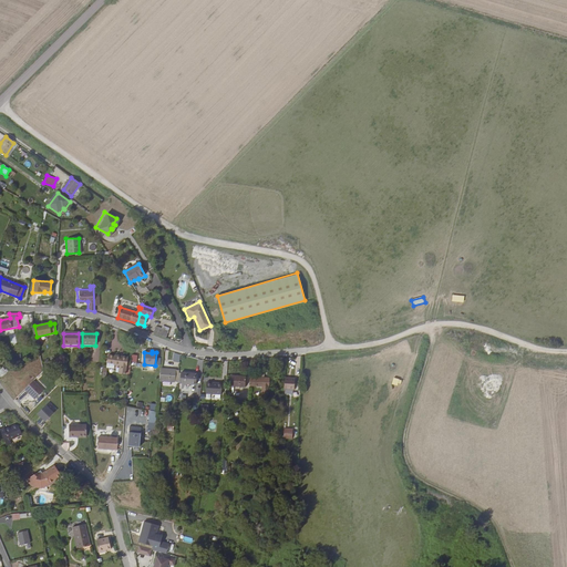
[(126,363),(127,357),(110,354),(109,366),(114,366),(120,367),(119,372),(125,373),(126,363)]
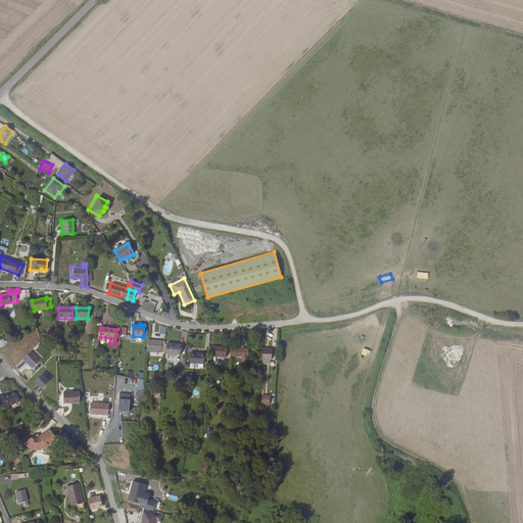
[(0,347),(0,348),(8,343),(4,337),(0,339),(0,347)]
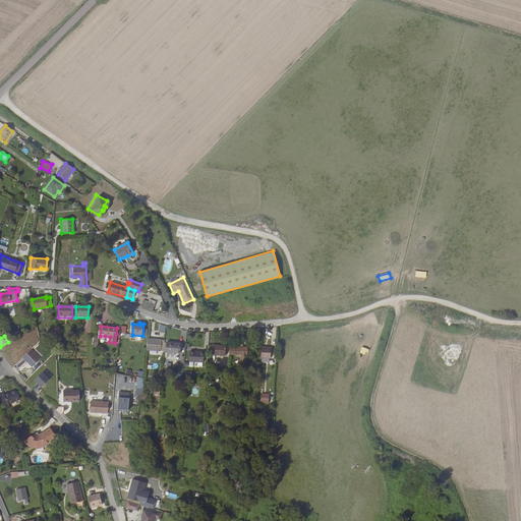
[(164,351),(165,340),(149,339),(148,350),(164,351)]
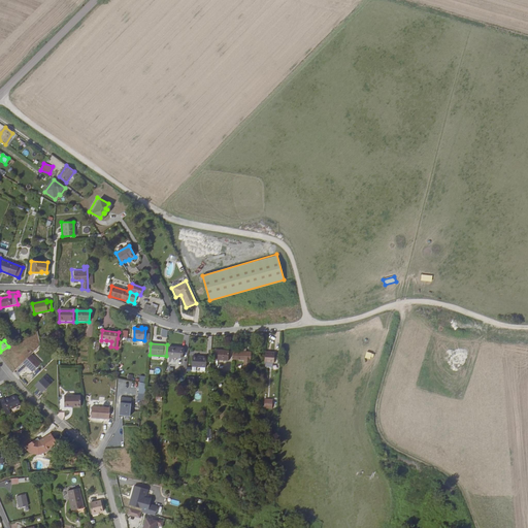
[(184,350),(169,349),(168,359),(174,359),(174,361),(177,361),(178,359),(183,359),(184,350)]
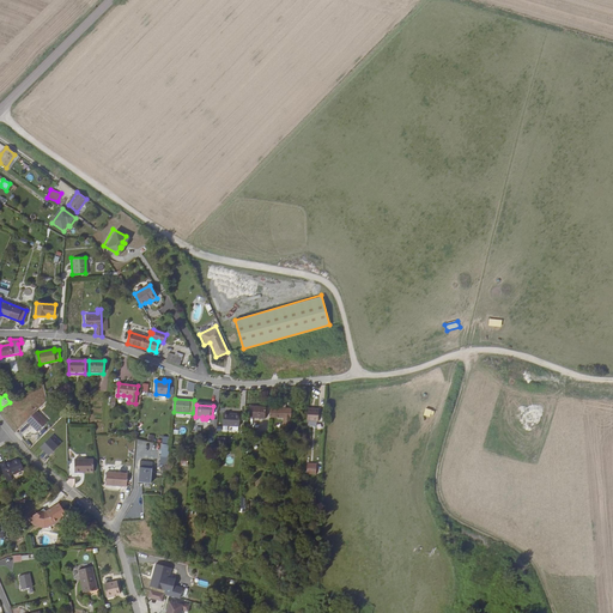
[(265,408),(249,407),(249,418),(265,419),(265,408)]
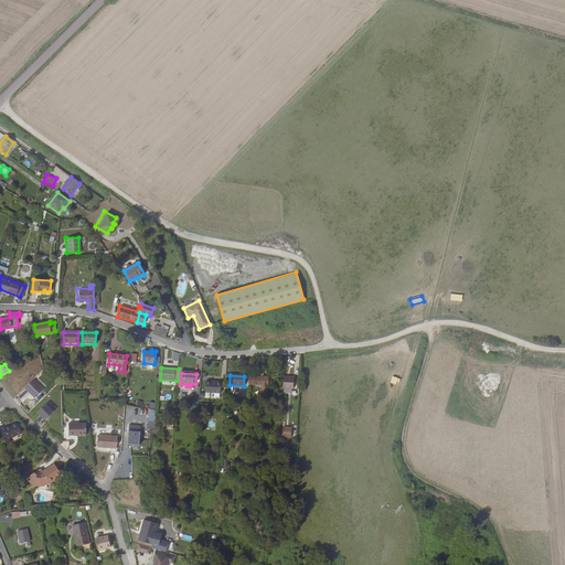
[(249,384),(262,385),(262,394),(268,394),(268,376),(264,376),(251,376),(249,384)]
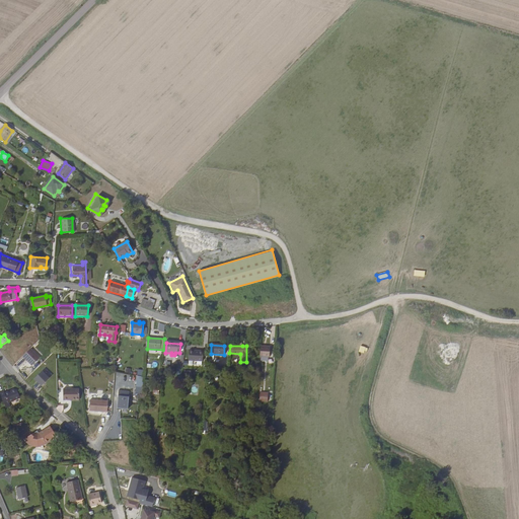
[(270,347),(261,346),(260,357),(269,357),(270,347)]
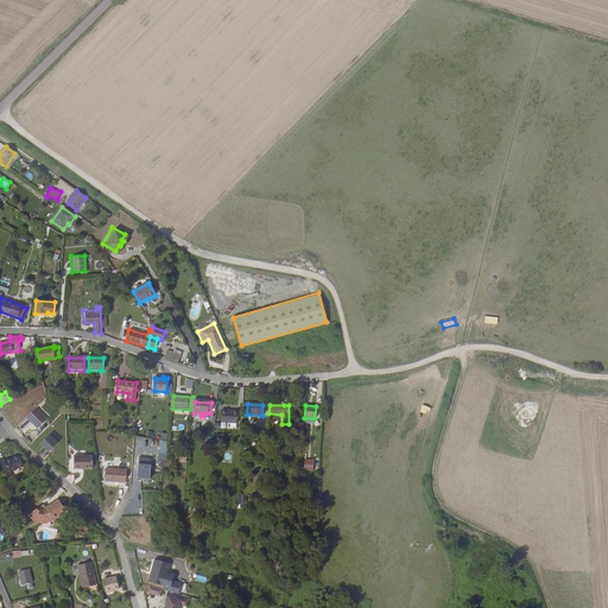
[(220,411),(217,411),(216,420),(235,422),(236,411),(220,409),(220,411)]
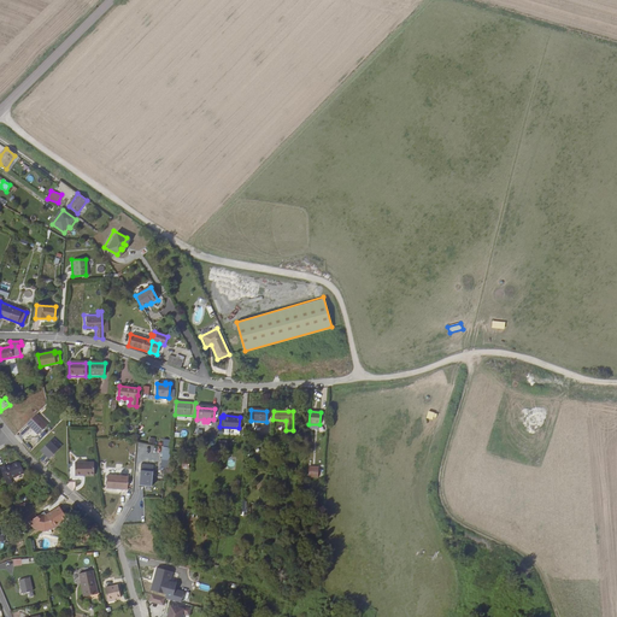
[(36,436),(46,427),(35,416),(25,424),(36,436)]
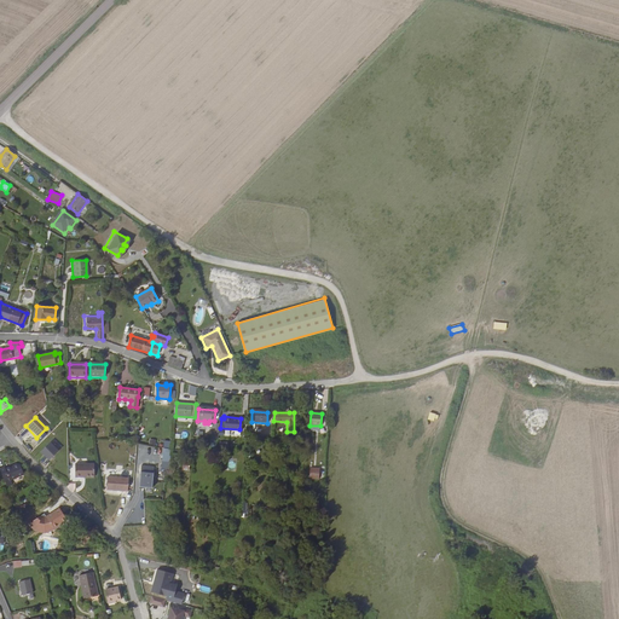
[(57,452),(48,444),(39,452),(47,462),(57,452)]
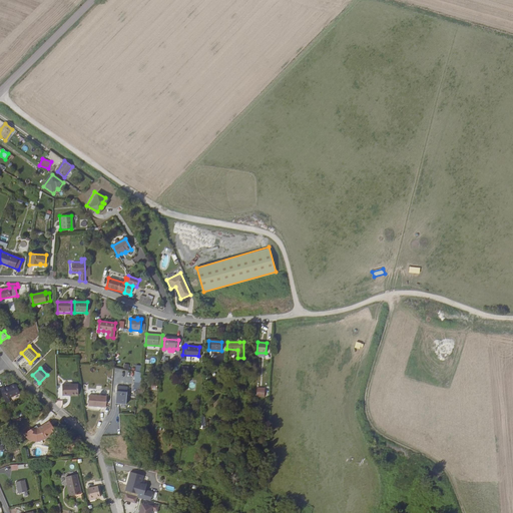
[(77,397),(77,385),(60,385),(60,396),(77,397)]
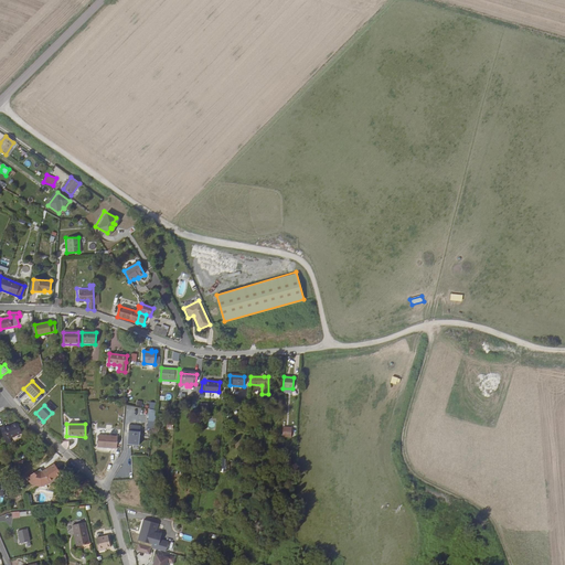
[(8,445),(7,441),(19,436),(16,426),(2,430),(2,429),(0,429),(0,438),(3,447),(8,445)]
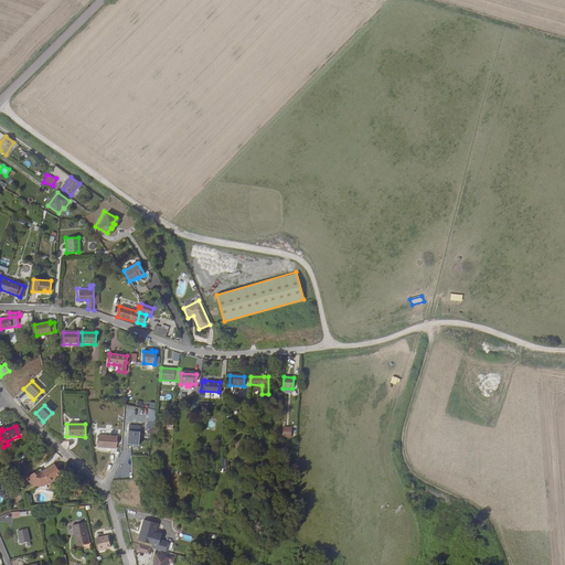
[(141,434),(129,433),(128,446),(140,447),(141,434)]
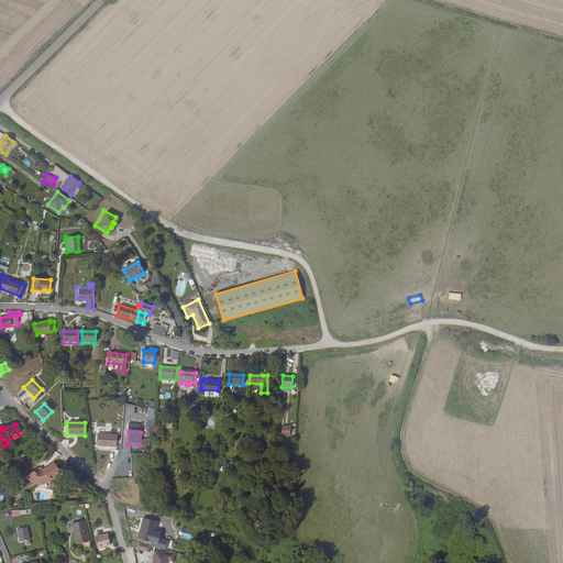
[(98,448),(117,449),(118,437),(99,435),(98,448)]
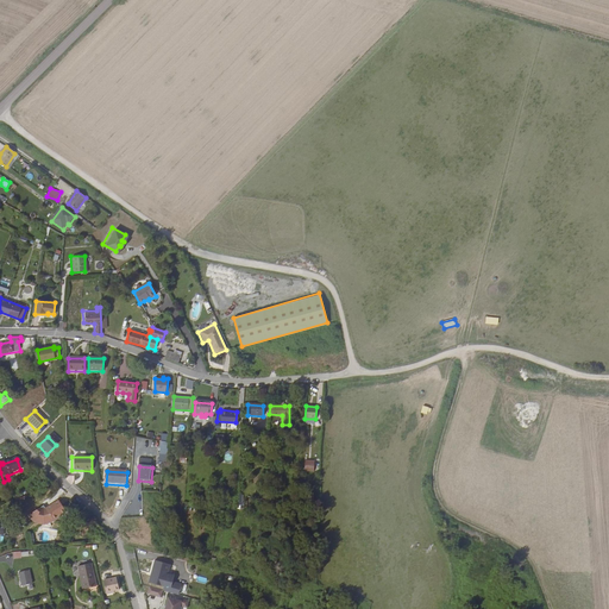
[(67,510),(61,500),(48,508),(45,506),(30,515),(37,523),(52,527),(52,522),(61,518),(60,515),(63,513),(67,510)]
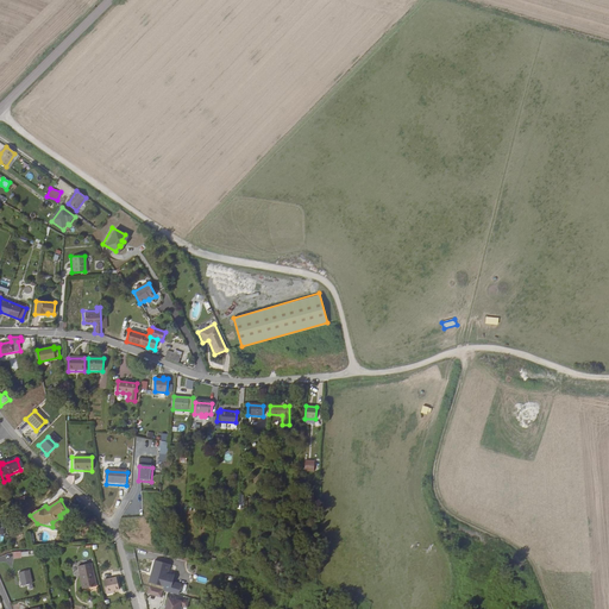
[(169,525),(170,514),(162,513),(161,525),(169,525)]
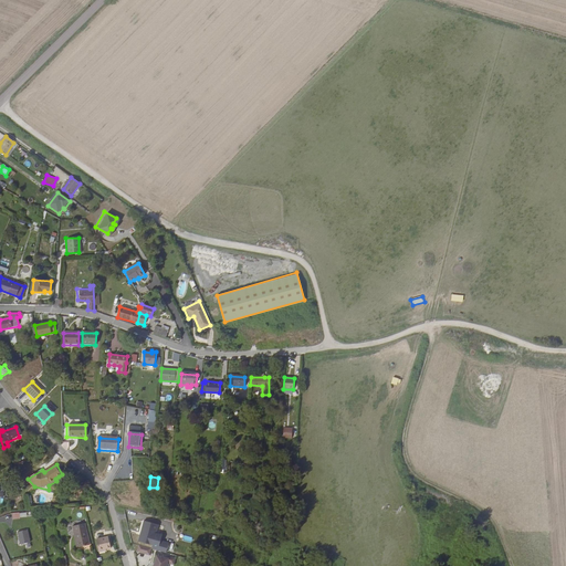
[(137,542),(150,545),(150,548),(165,553),(167,544),(158,542),(160,536),(155,534),(157,525),(143,521),(137,542)]
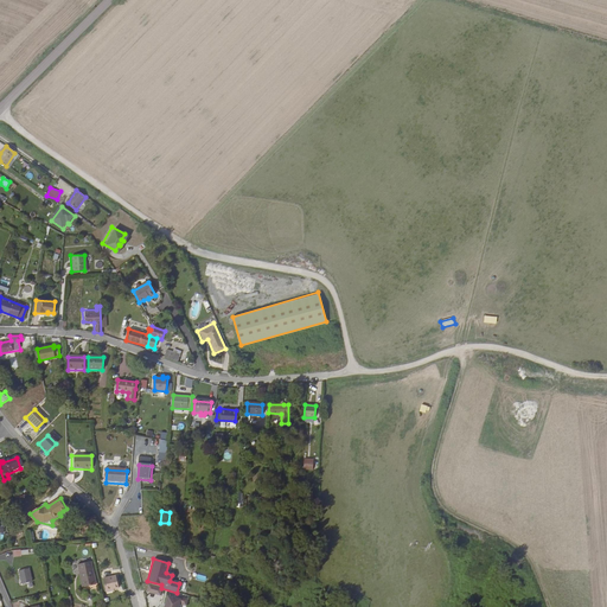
[(84,563),(90,586),(94,585),(89,562),(84,563)]
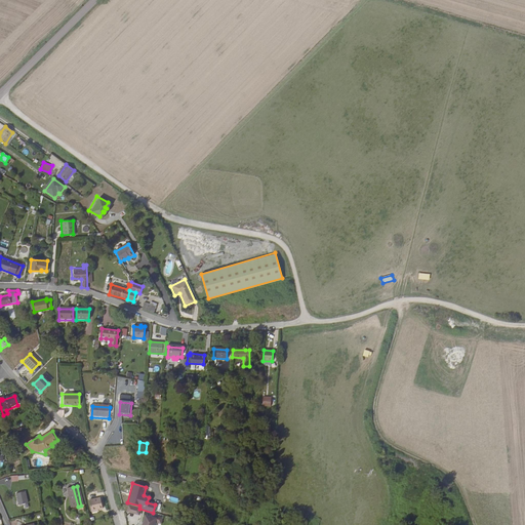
[(68,493),(72,509),(78,507),(73,487),(65,488),(67,494),(68,493)]
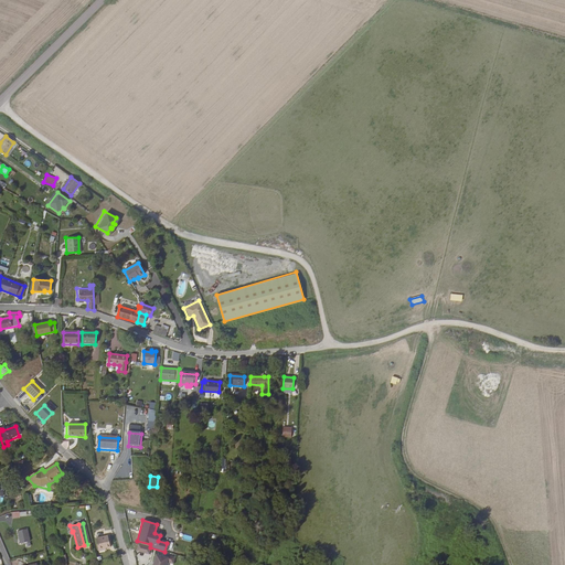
[(28,542),(24,530),(14,532),(18,544),(28,542)]
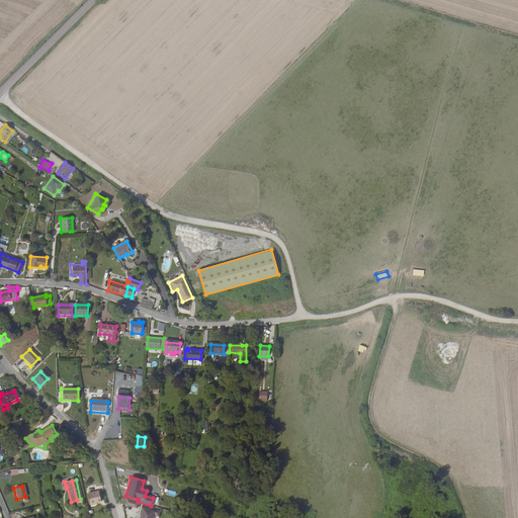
[(98,493),(86,496),(89,506),(100,503),(98,493)]
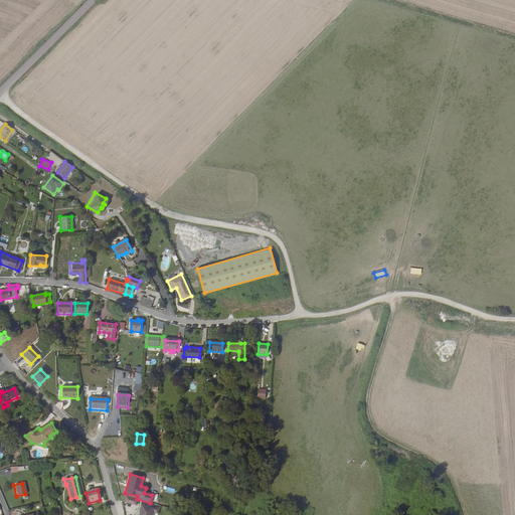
[(148,508),(141,505),(137,514),(150,514),(151,513),(156,514),(158,508),(148,505),(148,508)]
